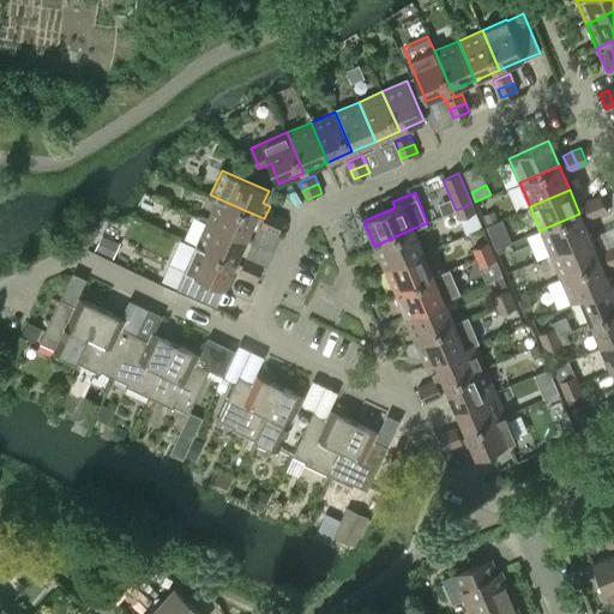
[(591,199),(599,215),(607,211),(601,196),(591,199)]
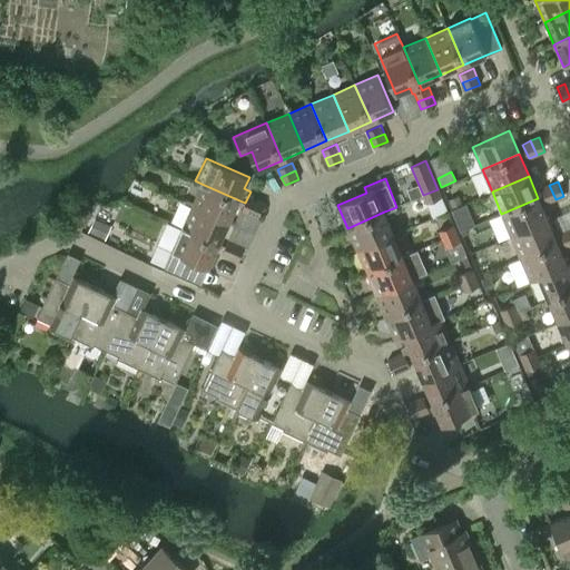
[(229,222),(239,200),(202,184),(193,206),(229,222)]
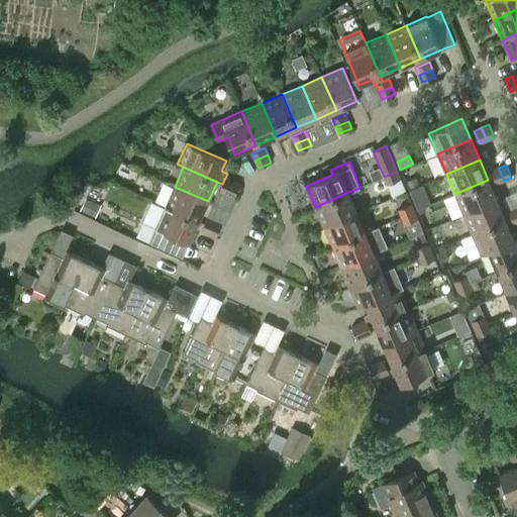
[(497,184),(504,181),(498,168),(491,171),(497,184)]
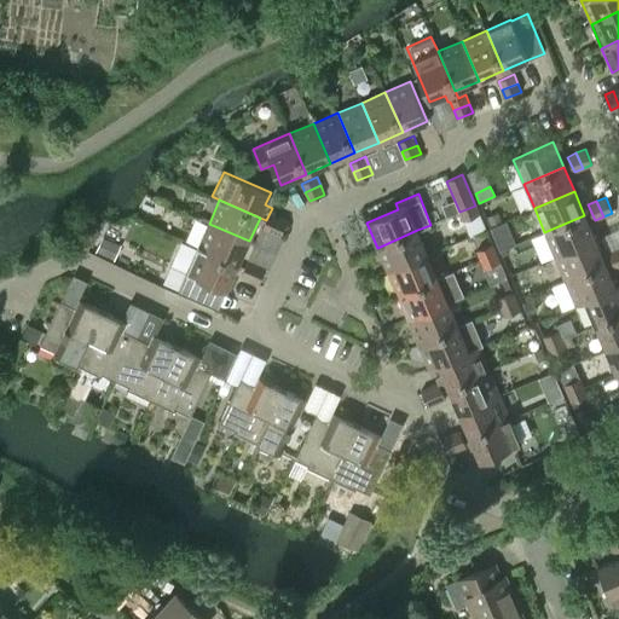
[(479,214),(475,206),(460,212),(463,221),(479,214)]
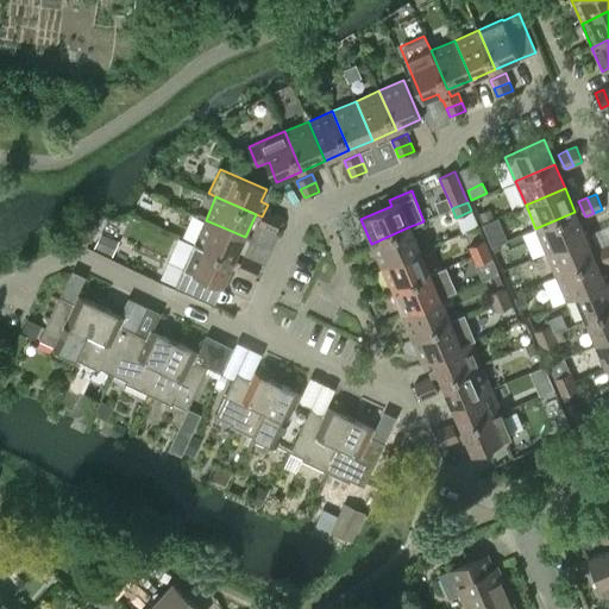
[(274,213),(265,209),(262,217),(258,224),(267,228),(274,213)]
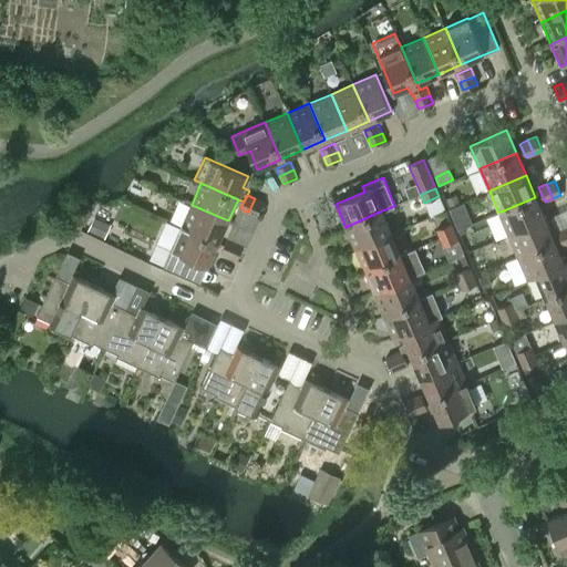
[(455,195),(445,199),(449,206),(459,202),(455,195)]
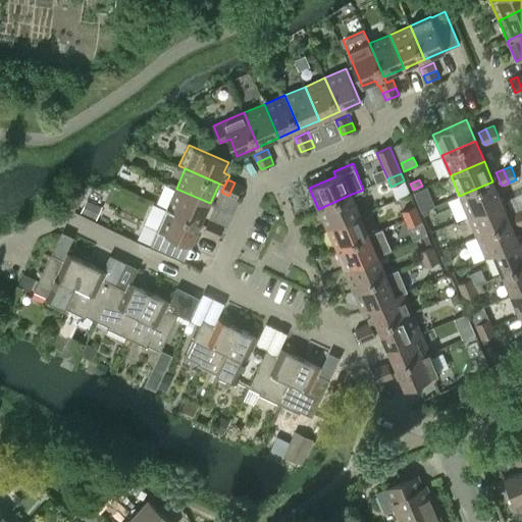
[(502,202),(492,181),(459,196),(468,216),(502,202)]
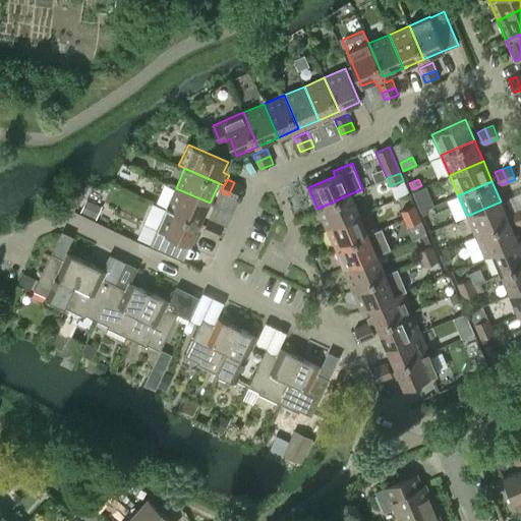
[(241,185),(234,182),(228,195),(236,198),(241,185)]
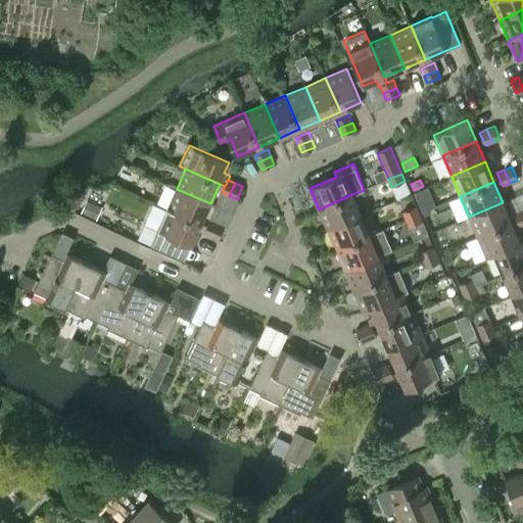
[(421,210),(433,205),(425,186),(413,191),(421,210)]
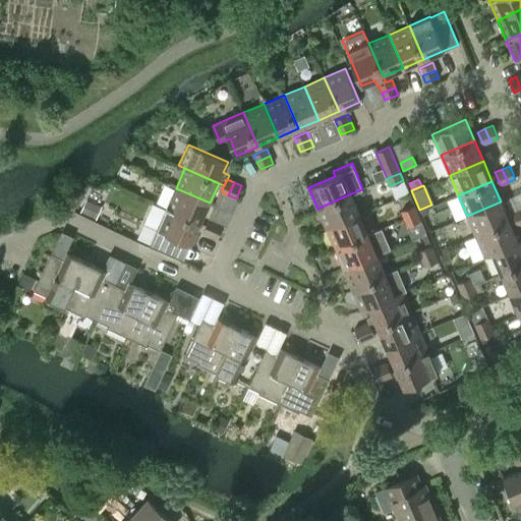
[(200,223),(210,203),(176,188),(167,208),(200,223)]
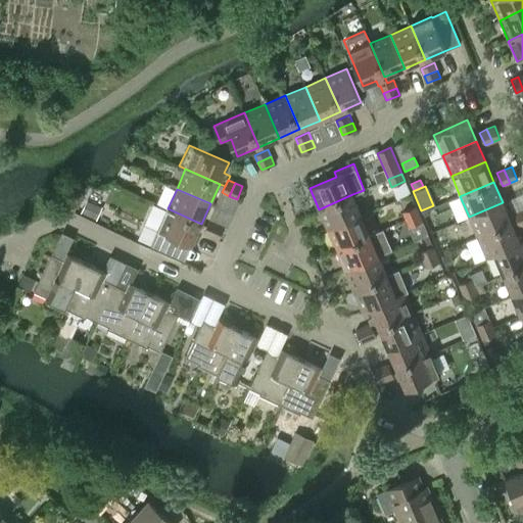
[(362,215),(352,194),(319,209),(327,229),(362,215)]
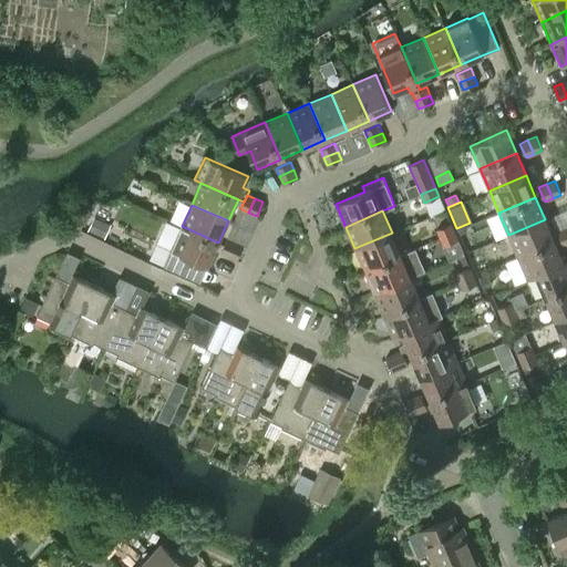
[(94,216),(88,229),(104,238),(111,225),(94,216)]
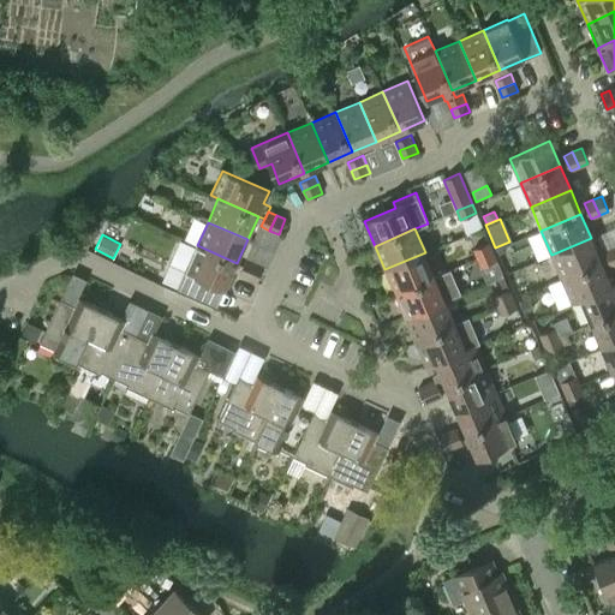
[(551,255),(561,279),(601,262),(591,238),(551,255)]
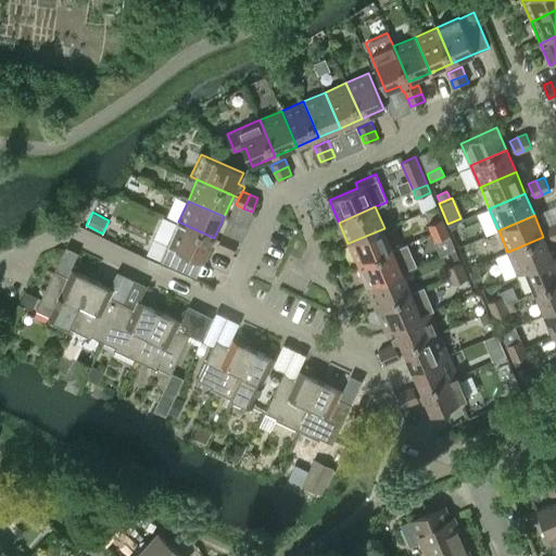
[(431,234),(445,227),(442,219),(428,226),(431,234)]
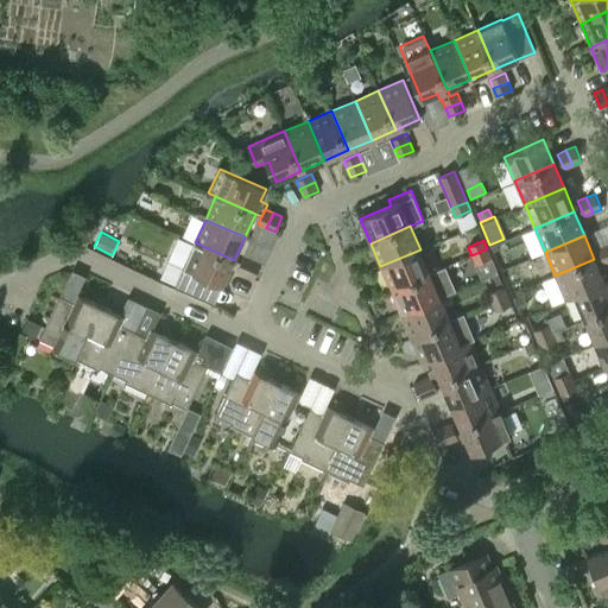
[(201,276),(223,285),(234,260),(195,242),(176,285),(194,292),(201,276)]
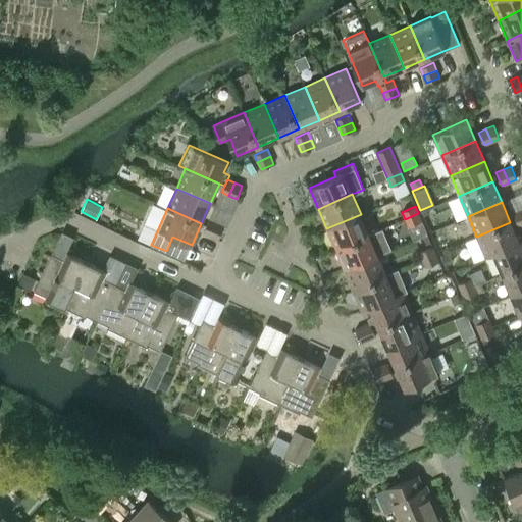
[(519,226),(521,224),(521,213),(521,210),(513,213),(519,226)]
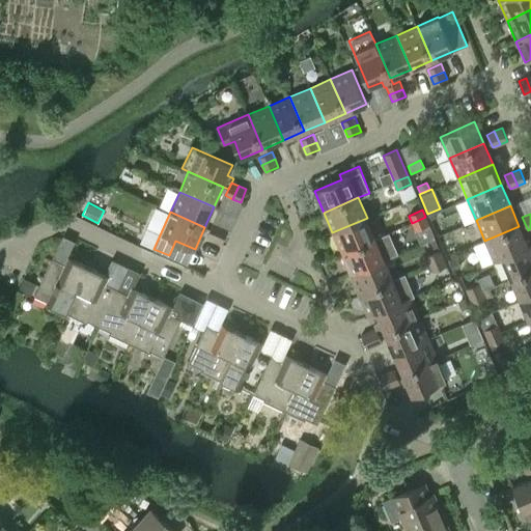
[(425,217),(412,223),(416,230),(428,225),(425,217)]
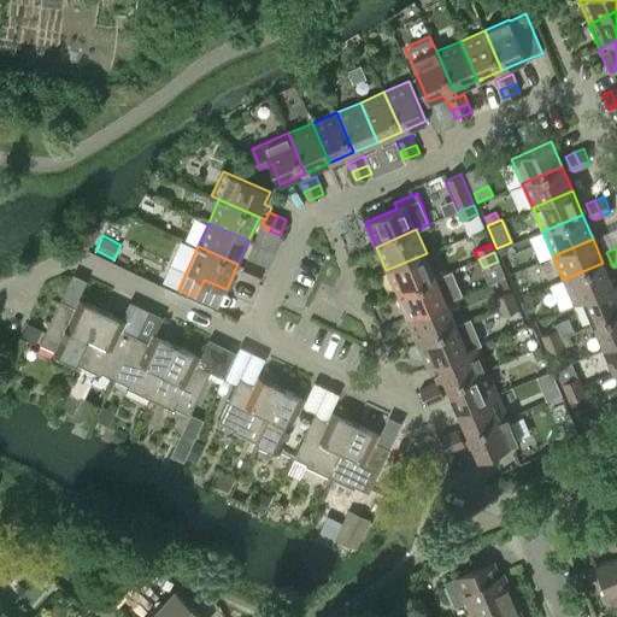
[(386,270),(397,294),(436,277),(427,253),(386,270)]
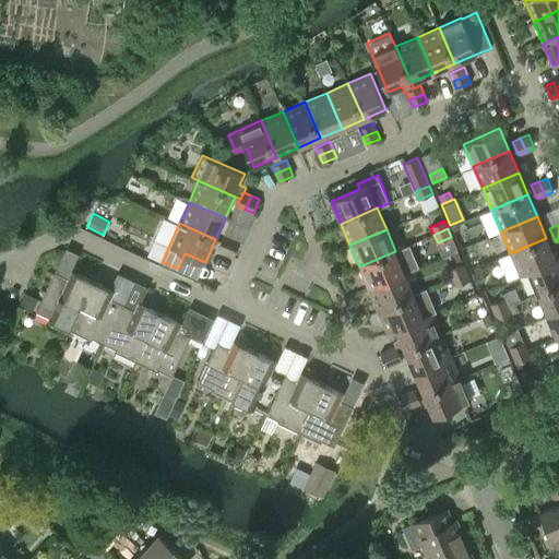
[(218,249),(226,252),(233,238),(224,235),(218,249)]
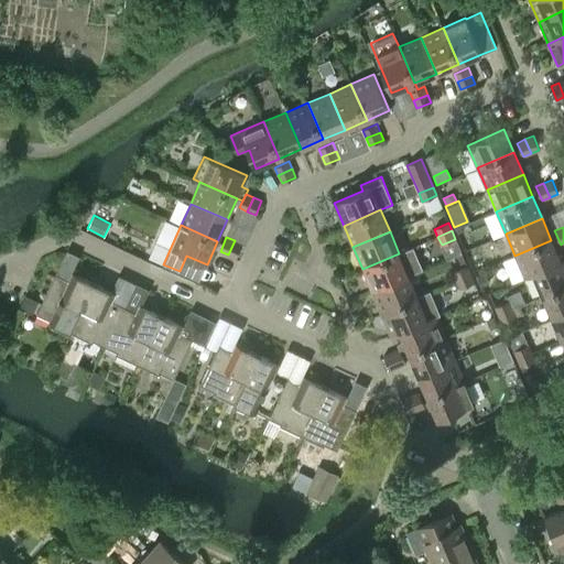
[(242,245),(235,240),(228,255),(236,258),(242,245)]
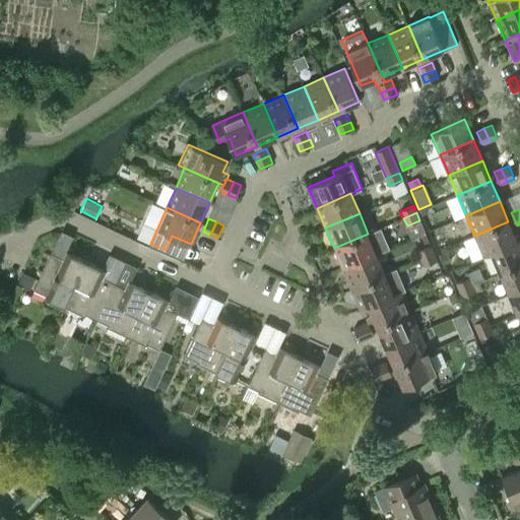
[(517,242),(517,241),(508,221),(474,236),(483,257),(492,253),(492,252),(517,242)]
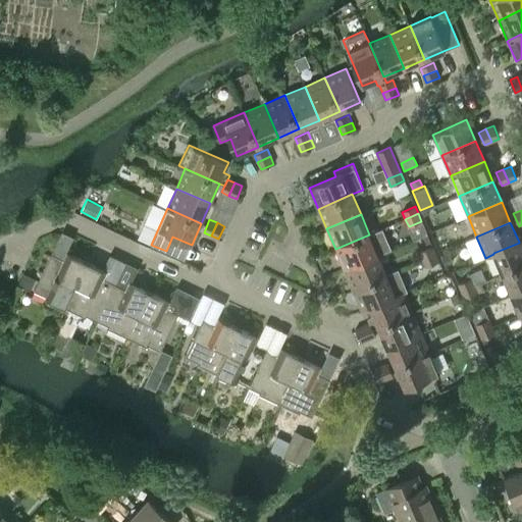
[(378,255),(369,235),(335,249),(344,269),(378,255)]
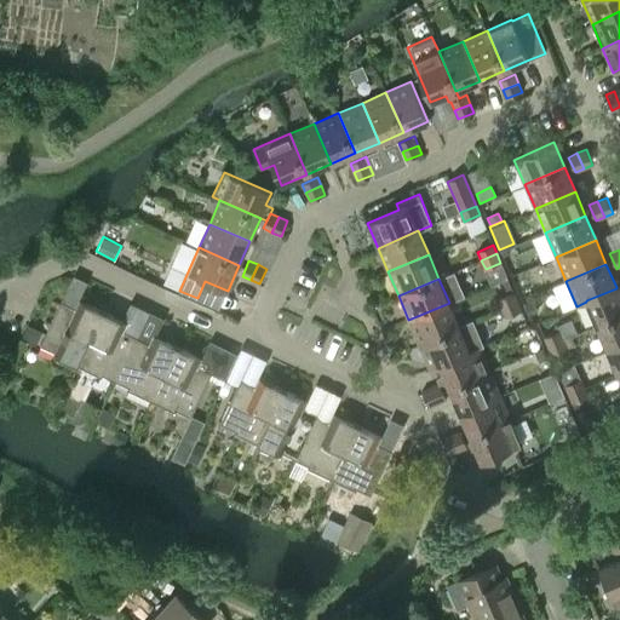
[(619,285),(616,287),(616,288),(586,300),(586,302),(597,325),(619,315),(619,285)]
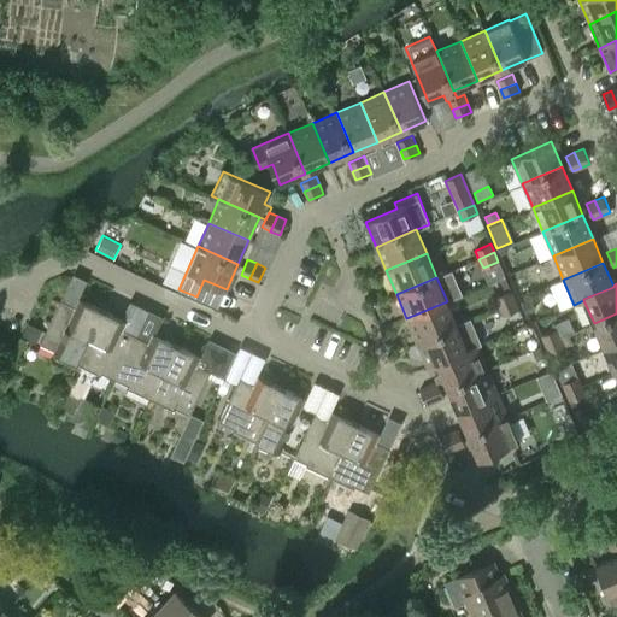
[(500,307),(515,300),(511,292),(495,298),(500,307)]
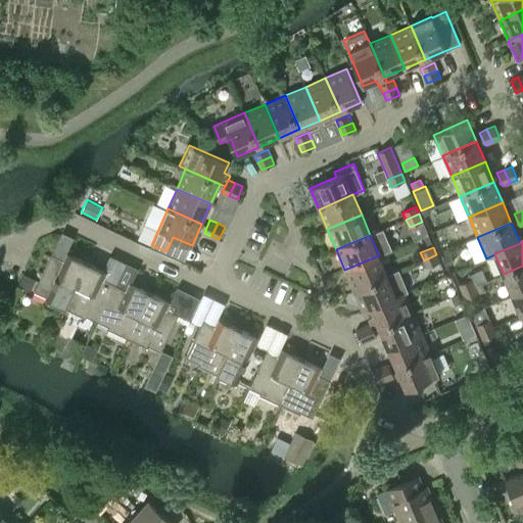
[(453,262),(447,249),(440,252),(445,265),(453,262)]
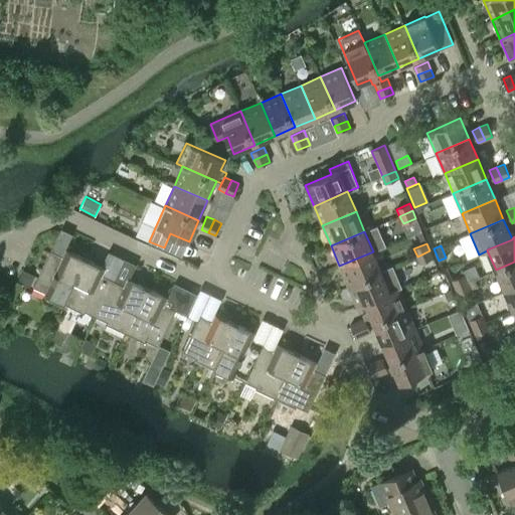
[(64,304),(86,259),(65,248),(62,256),(50,250),(33,287),(44,293),(44,294),(64,304)]
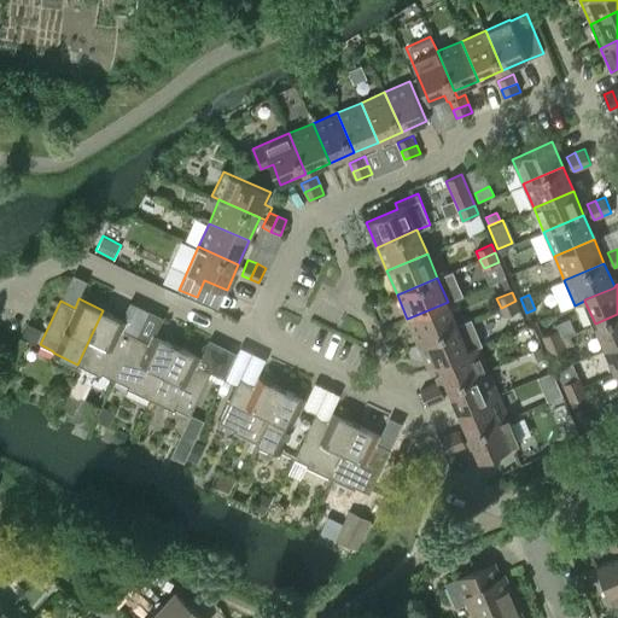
[(520,309),(516,301),(501,308),(505,316),(520,309)]
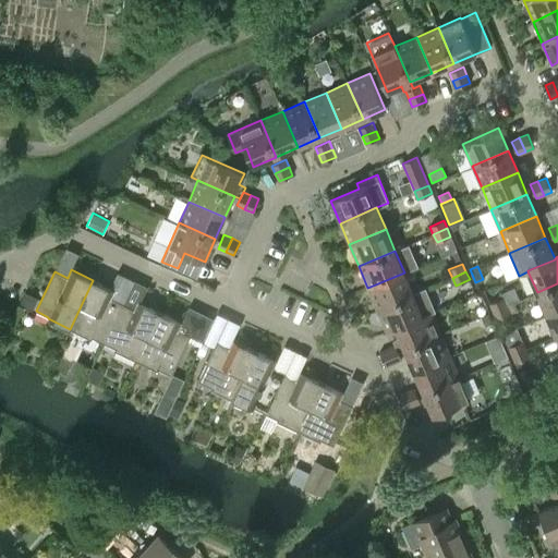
[(377,310),(413,294),(404,273),(367,288),(377,310)]
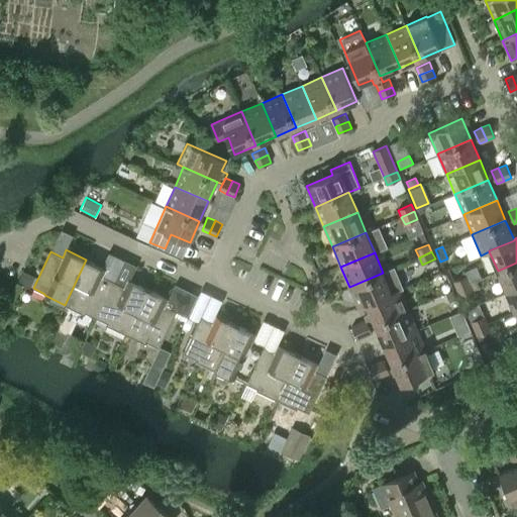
[(106,269),(86,260),(65,305),(85,315),(86,313),(96,318),(113,282),(103,277),(106,269)]
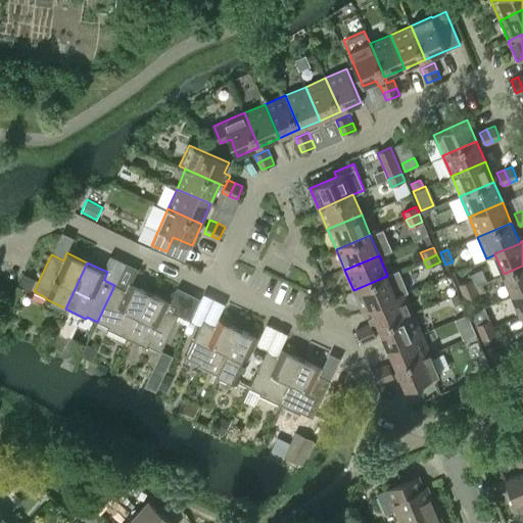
[(512,294),(522,289),(522,266),(504,274),(512,294)]
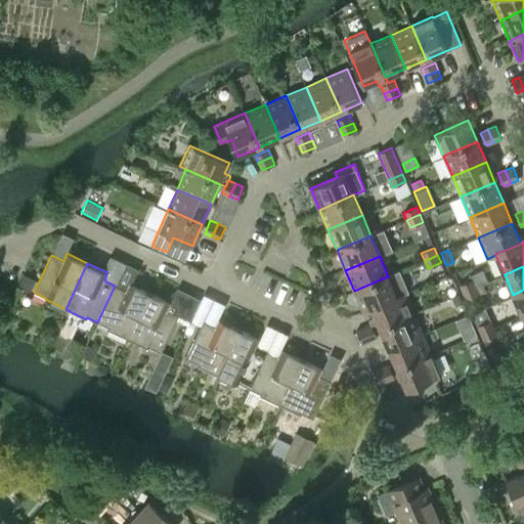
[(400,271),(388,276),(354,291),(363,312),(372,308),(370,308),(397,297),(397,296),(404,293),(408,291),(400,271)]
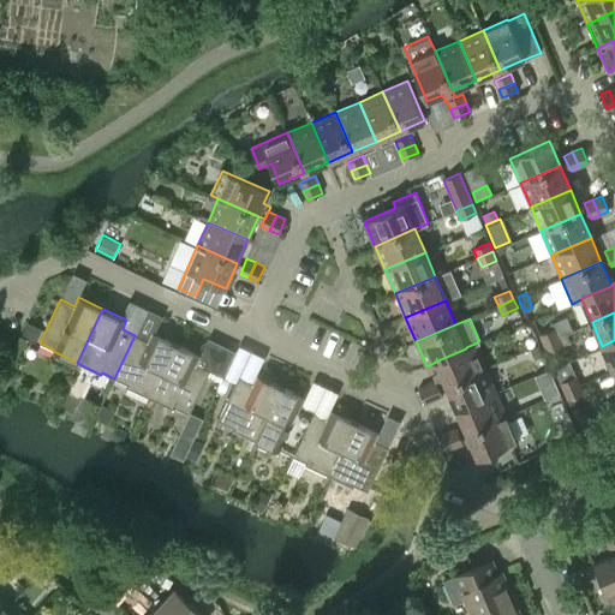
[(28,321),(21,335),(35,341),(41,328),(28,321)]
